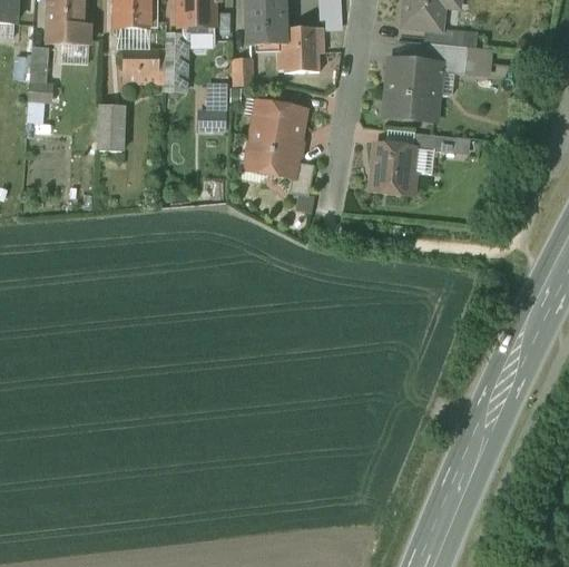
[(0,0),(0,22),(16,23),(17,0),(0,0)]
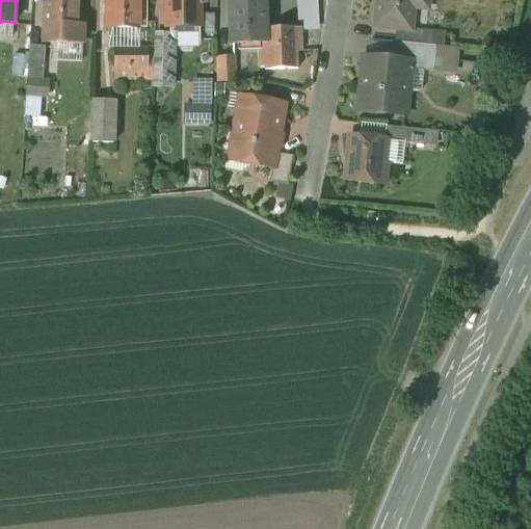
[(47,0),(46,24),(47,24),(46,40),(69,41),(69,37),(83,37),(84,24),(79,24),(80,0),(47,0)]
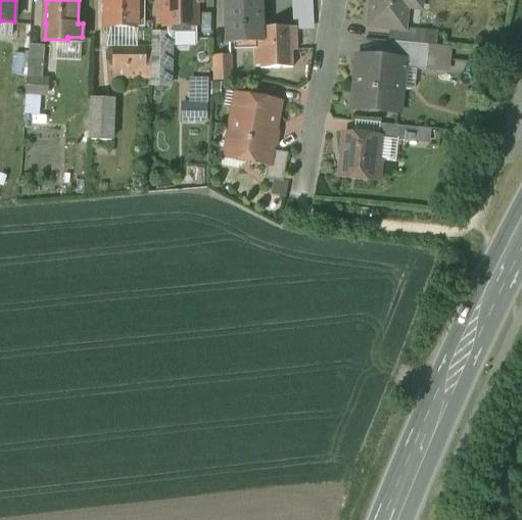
[(106,0),(106,25),(139,25),(139,14),(145,14),(145,0),(106,0)]
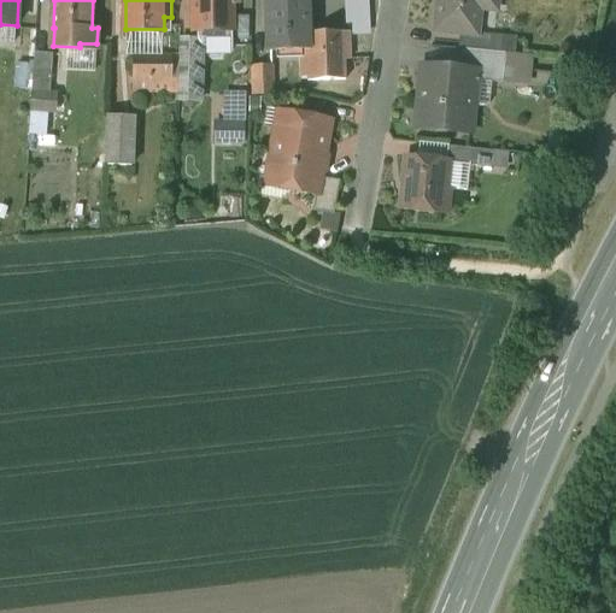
[(194,0),(195,29),(234,29),(233,1),(240,0),(194,0)]
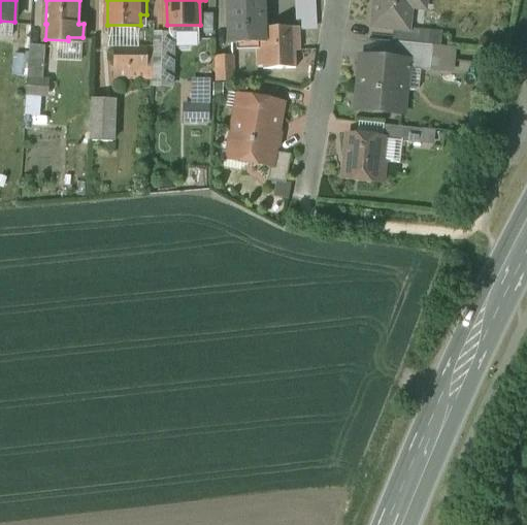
[(300,26),(264,27),(263,0),(230,0),(232,42),(257,41),(258,64),(265,64),(265,67),(296,66),(296,48),(300,48),(300,26)]
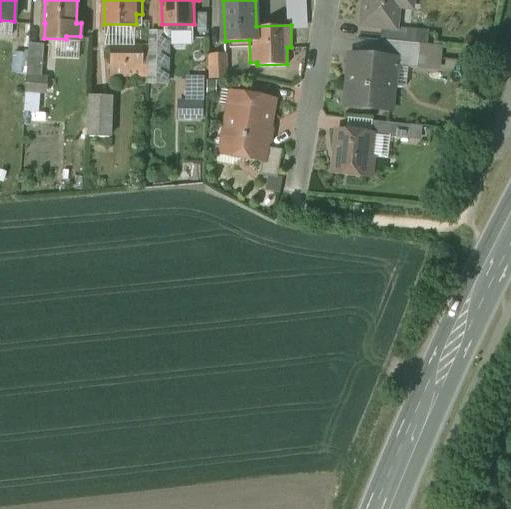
[(364,0),(362,24),(383,26),(397,27),(397,26),(399,0),(364,0)]
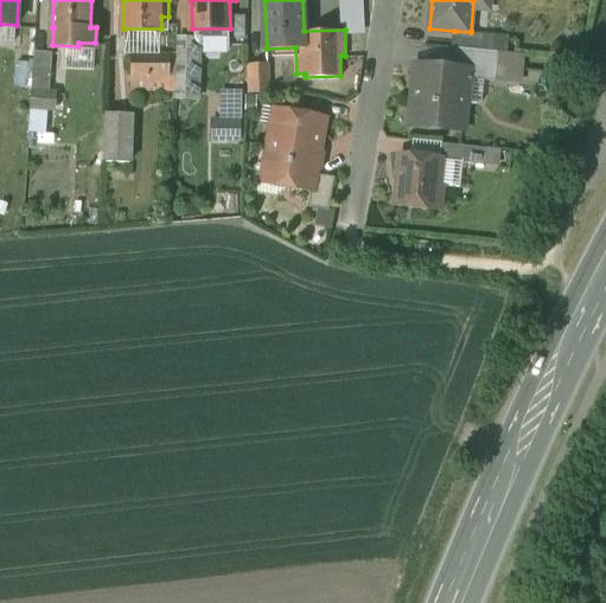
[(497,33),(471,31),(471,32),(454,31),(452,45),(455,45),(495,49),(497,33)]
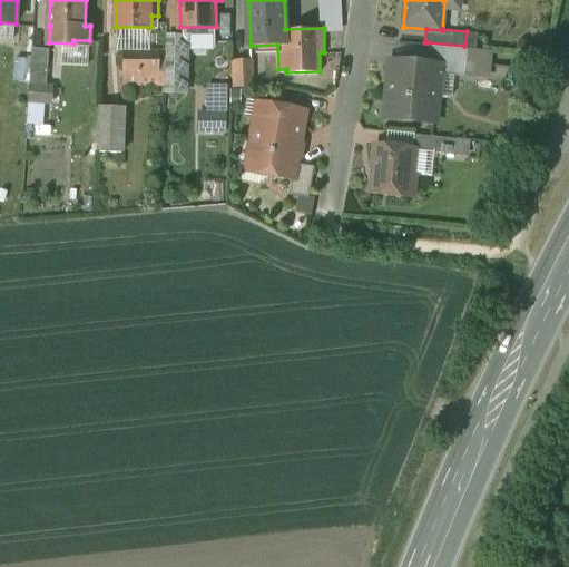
[(188,35),(167,35),(166,93),(187,93),(188,35)]
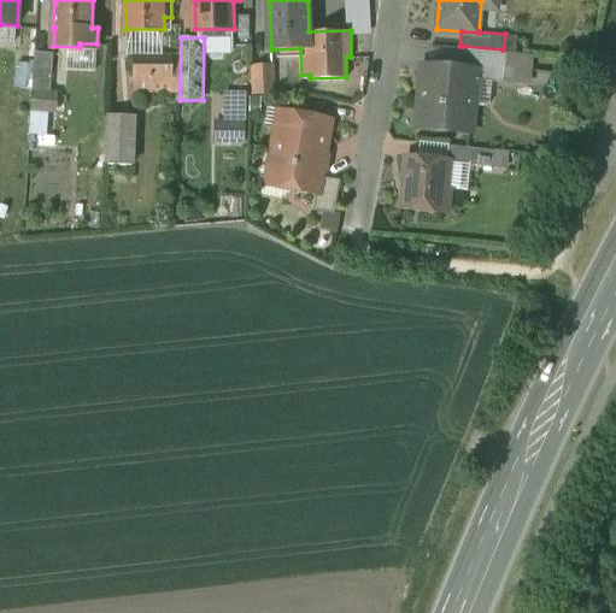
[(503,49),(463,46),(461,69),(476,70),(475,78),(503,81),(505,51),(503,49)]
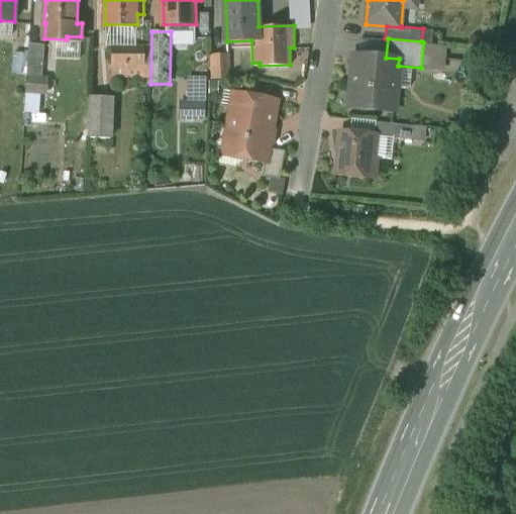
[(45,43),(30,42),(28,74),(42,76),(45,43)]
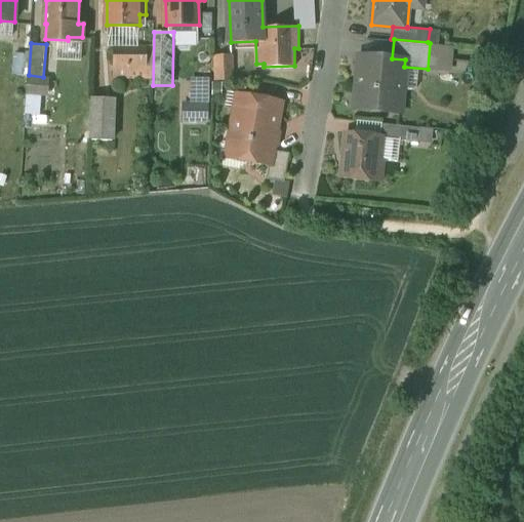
[(430,43),(428,69),(451,71),(453,45),(430,43)]
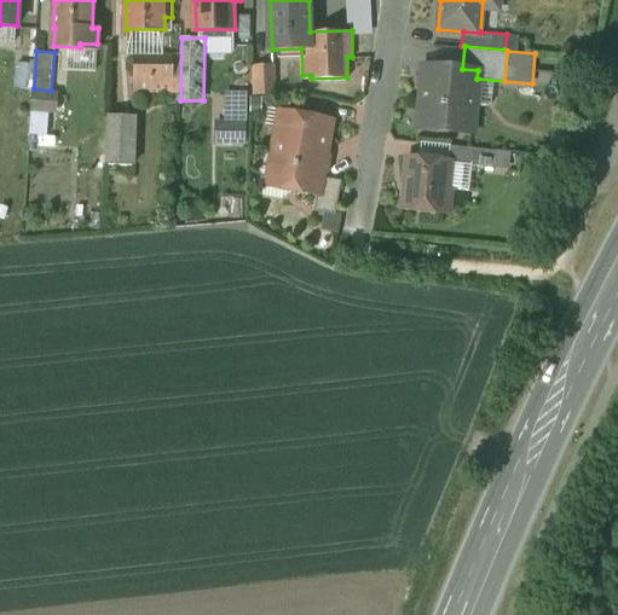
[(174,54),(136,53),(136,90),(174,90),(174,54)]
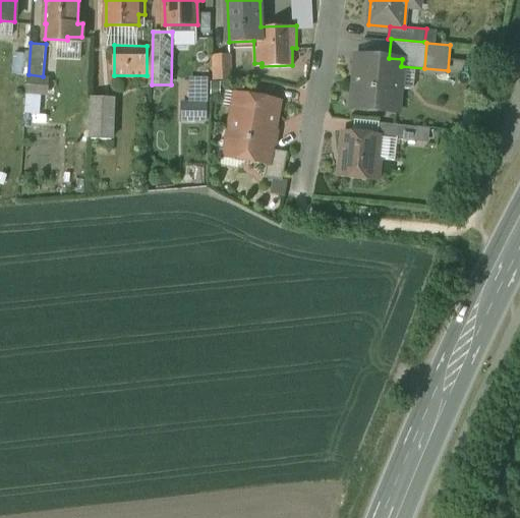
[(231,53),(215,54),(215,78),(231,78),(231,56),(231,53)]
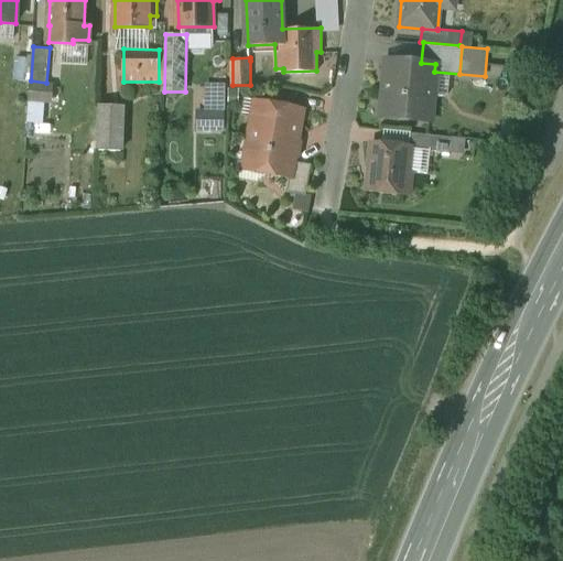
[(421,63),(389,60),(383,115),(430,119),(434,72),(435,64),(421,63)]
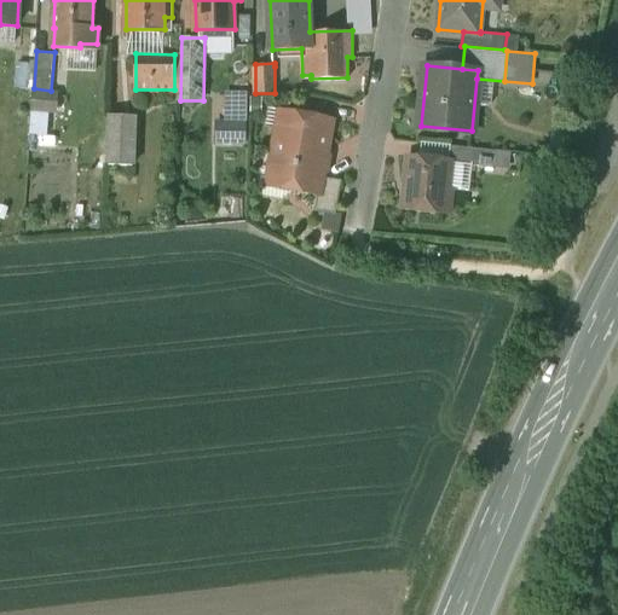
[(288,67),(275,67),(275,93),(289,92),(288,67)]
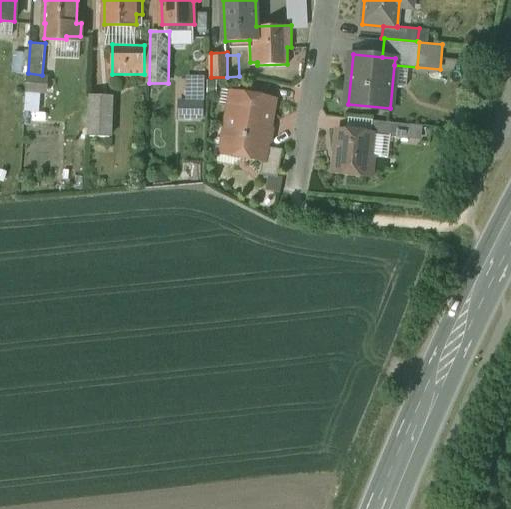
[(205,76),(188,76),(187,99),(204,99),(205,76)]
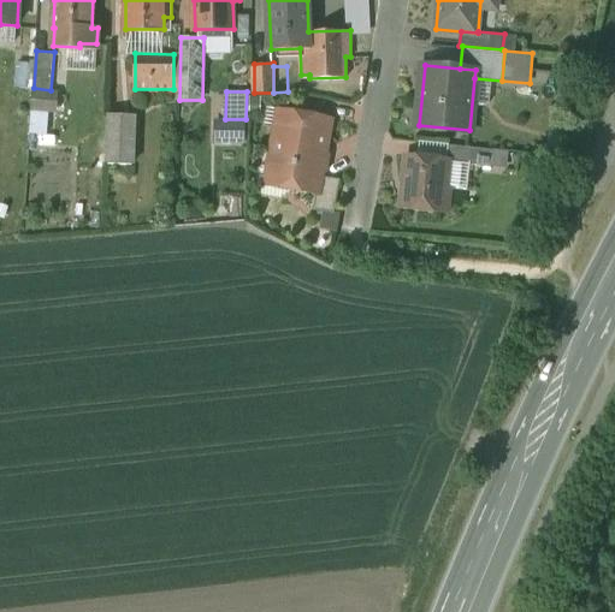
[(303,114),(301,111),(285,108),(282,111),(281,120),(277,124),(273,141),(276,144),(273,161),(270,164),(267,172),(273,179),(281,180),(284,178),(290,179),(296,188),(317,191),(319,192),(321,174),(323,168),(320,165),(323,156),(325,154),(332,119),(303,114)]
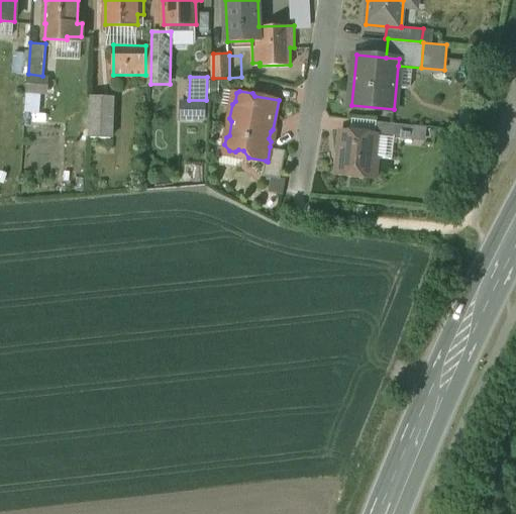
[(113,96),(93,96),(91,135),(111,136),(113,96)]
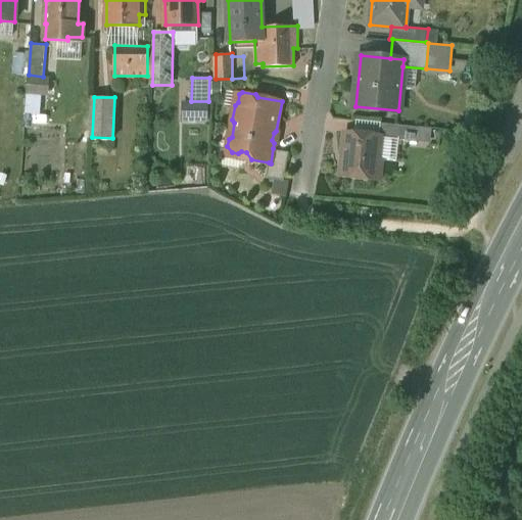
[(191,101),(184,101),(183,119),(207,120),(208,101),(191,101)]
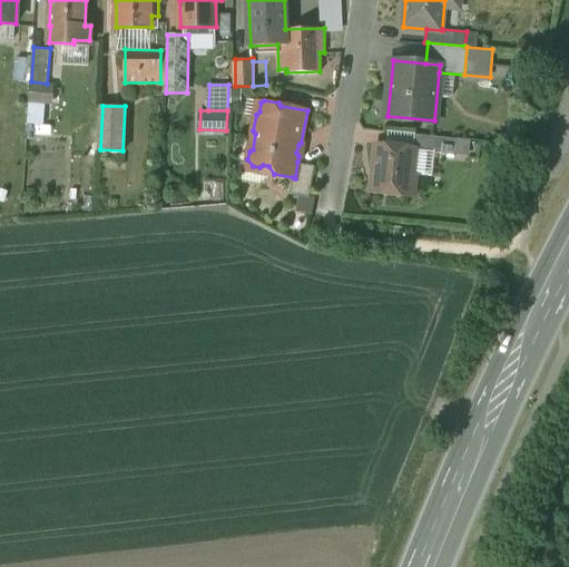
[(455,137),(415,133),(413,146),(415,146),(415,149),(454,153),(455,137)]
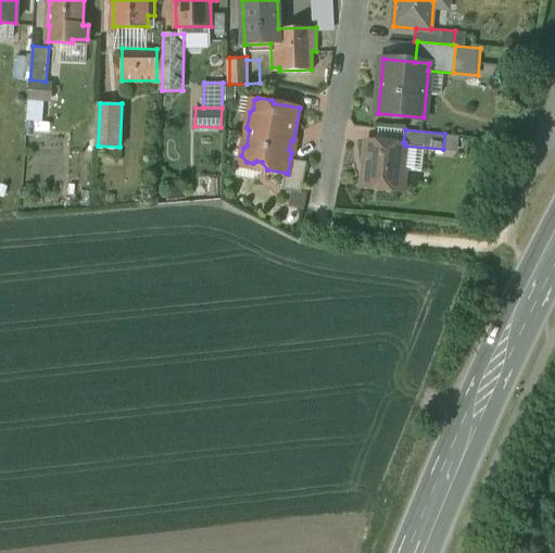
[(403,142),(368,139),(363,187),(400,190),(400,189),(405,185),(406,173),(402,168),(405,146),(405,142),(403,142)]
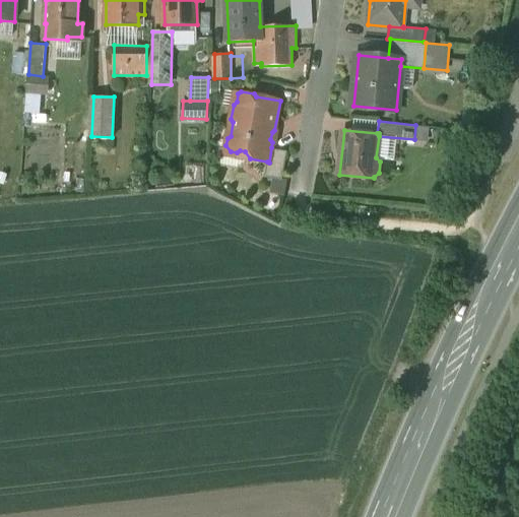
[(287,150),(271,147),(269,163),(267,162),(265,176),(282,179),(287,150)]
